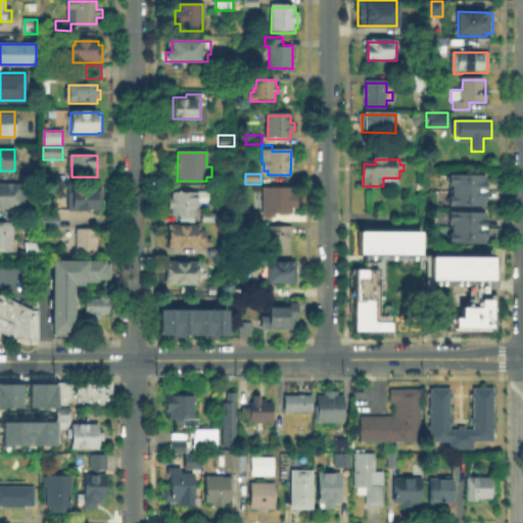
[(483,206),(453,206),(453,176),(483,176),(483,206)]
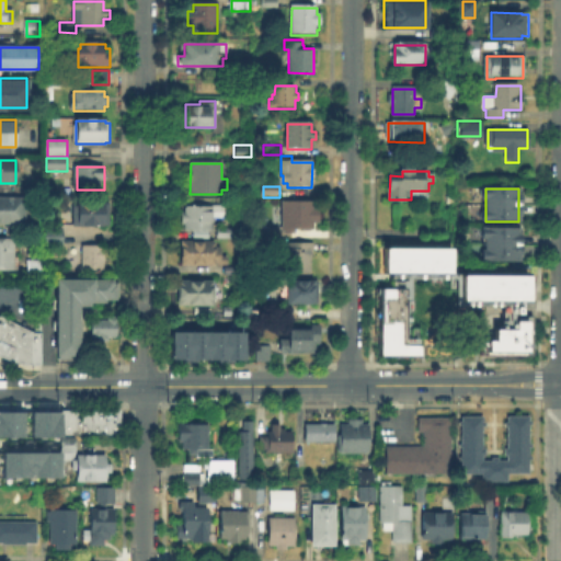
[(25,222),(0,222),(0,199),(25,199),(25,222)]
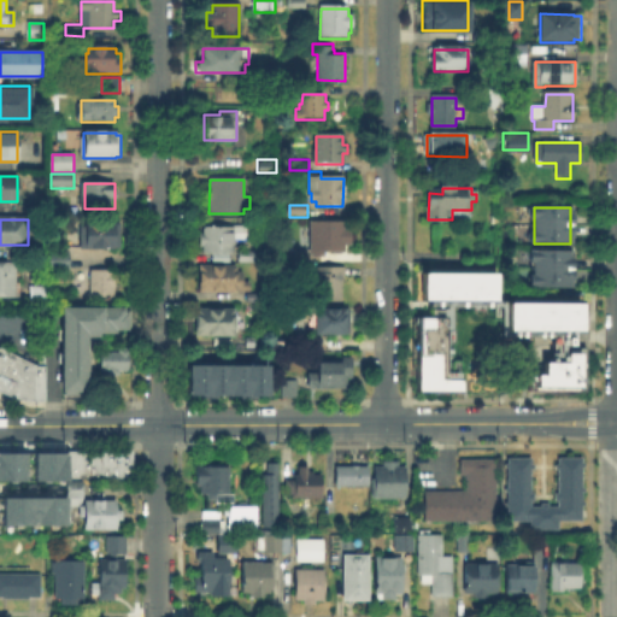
[(347,222),(347,230),(351,230),(351,245),(347,245),(347,250),(344,250),(344,253),(324,253),(324,257),(311,257),(311,222),(347,222)]
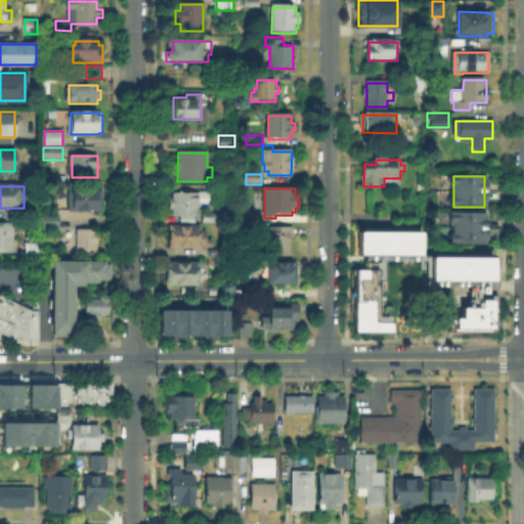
[(103,213),(70,213),(70,190),(103,190),(103,213)]
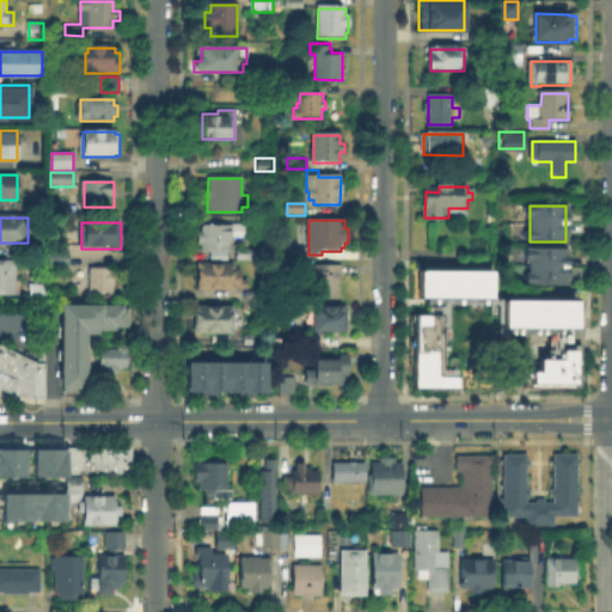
[(232,238),(232,251),(201,251),(201,244),(200,244),(200,233),(201,233),(201,227),(207,227),(207,225),(249,225),(249,238),(232,238)]
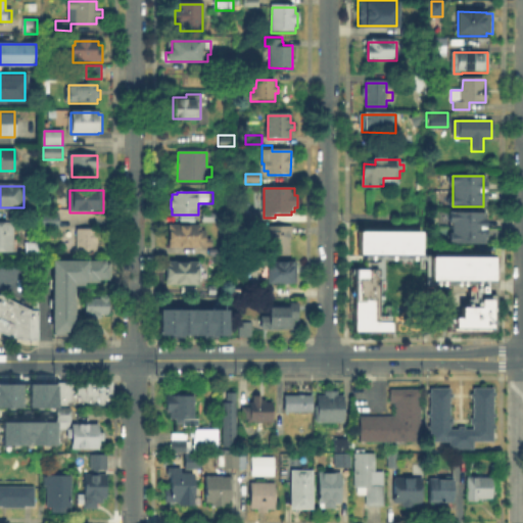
[(19,221),(6,221),(6,212),(19,212),(19,221)]
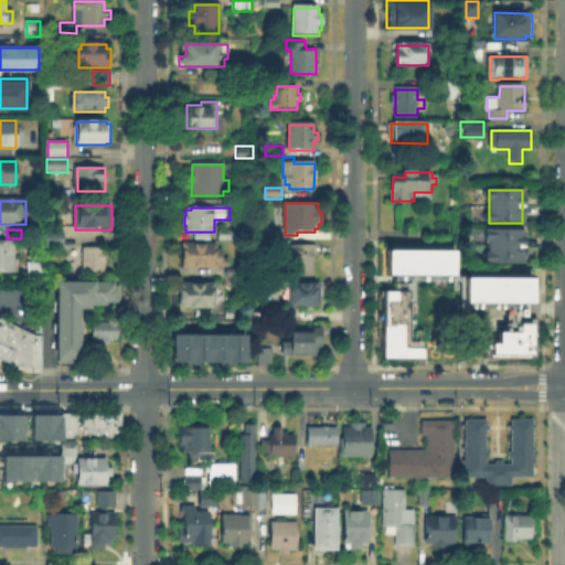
[(64,247),(40,247),(40,234),(48,234),(48,230),(64,230),(64,247)]
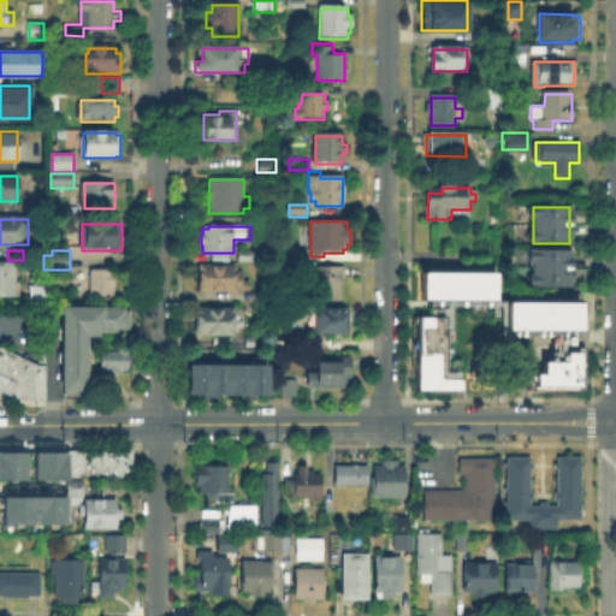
[(254,262),(242,262),(242,250),(254,250),(254,262)]
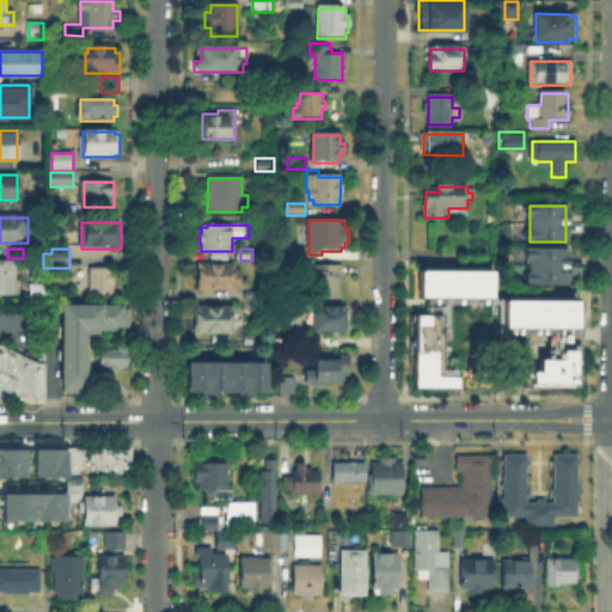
[(301,261),(288,261),(288,250),(301,250),(301,261)]
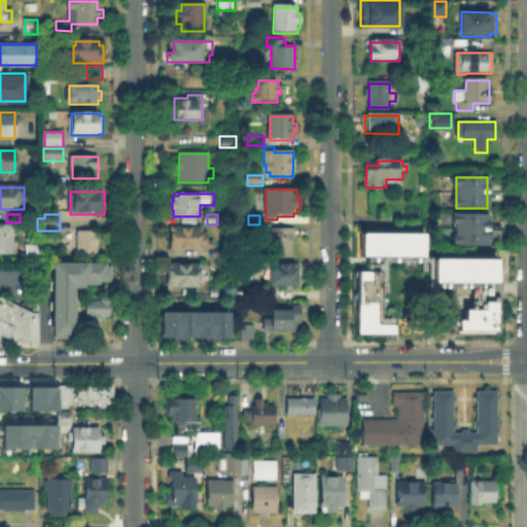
[(487,216),(488,216),(488,225),(487,225),(487,245),(450,245),(450,236),(454,236),(454,225),(451,225),(451,216),(455,216),(455,215),(487,216)]
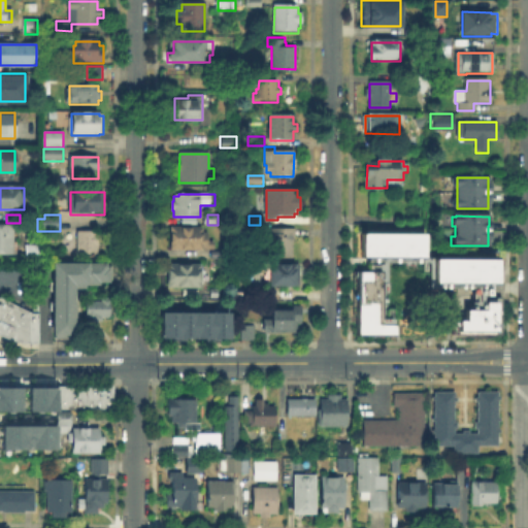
[(0,226),(15,226),(15,253),(0,253),(0,226)]
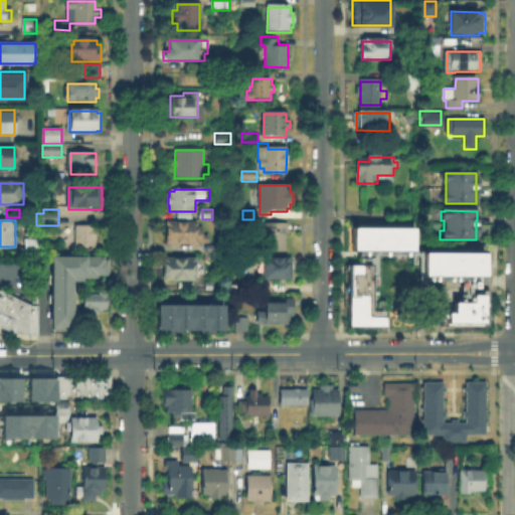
[(198,224),(198,229),(204,229),(204,238),(208,238),(208,244),(168,244),(168,224),(198,224)]
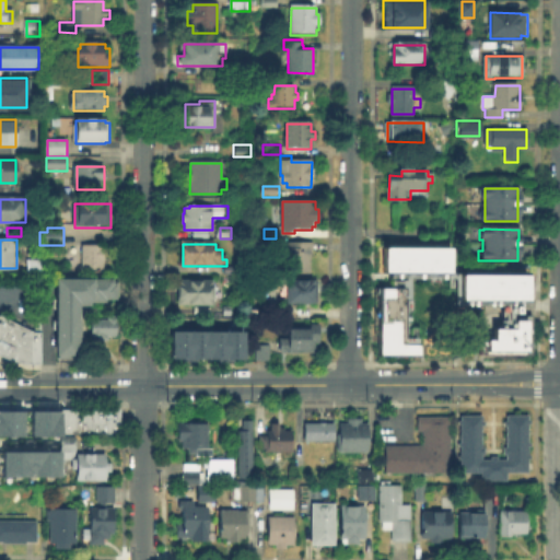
[(312,273),(287,272),(287,244),(312,244),(312,273)]
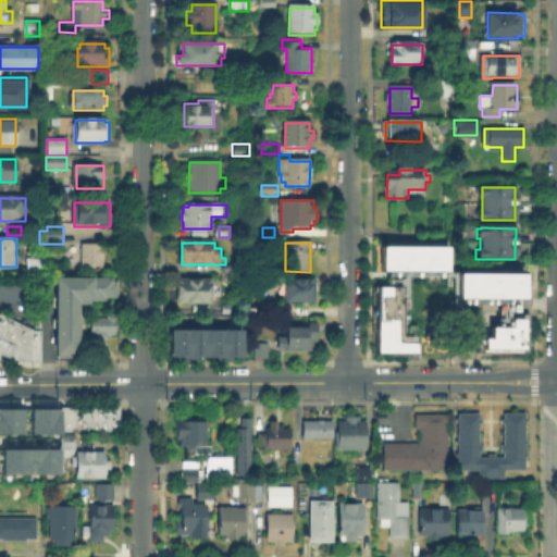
[(379,244),(445,244),(445,270),(379,270),(379,244)]
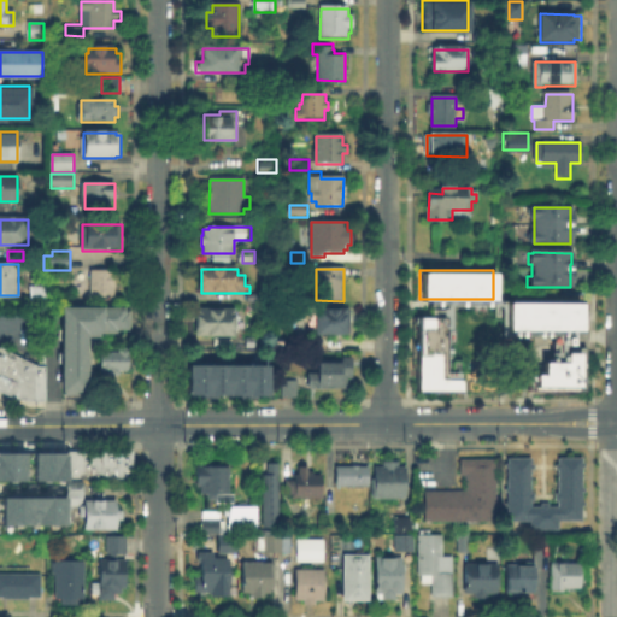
[(90,305),(75,305),(75,271),(115,271),(115,298),(90,297),(90,305)]
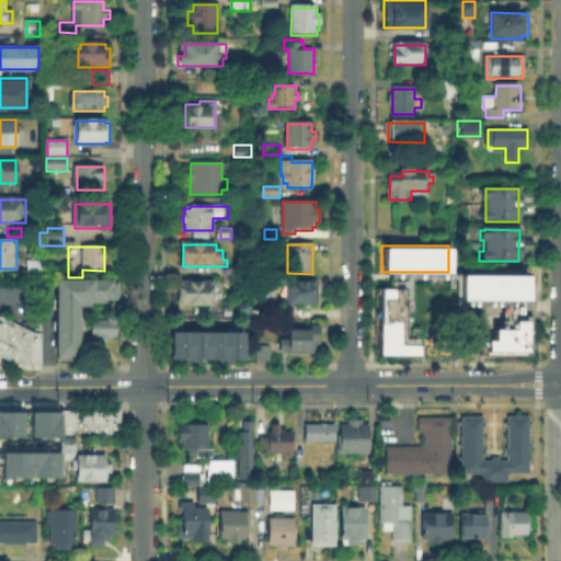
[(457,299),(457,273),(525,273),(525,299),(457,299)]
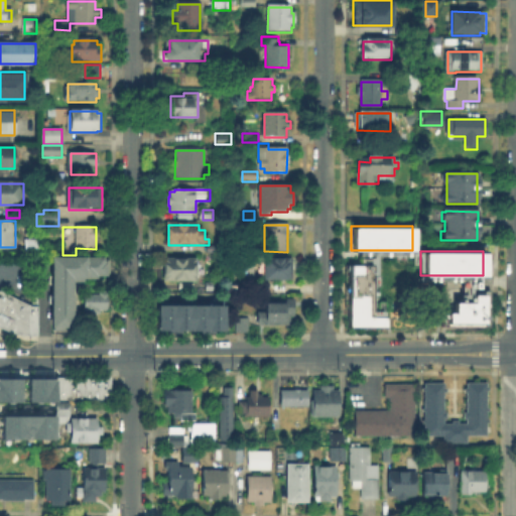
[(292,280),(264,280),(264,257),(292,258),(292,280)]
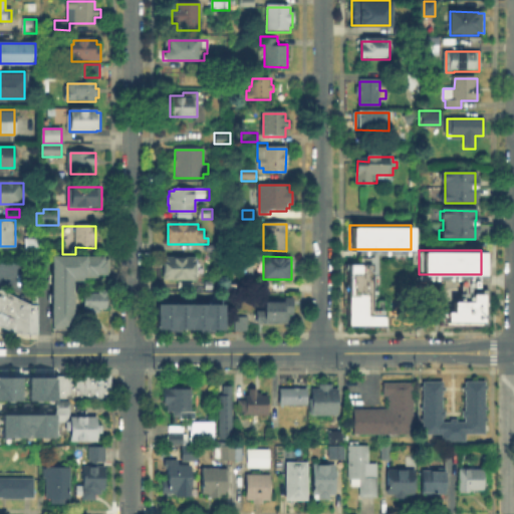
[(71,315),(71,326),(56,326),(56,315),(53,315),(54,258),(56,258),(56,257),(106,257),(106,275),(95,275),(95,278),(73,278),(73,315),(71,315)]
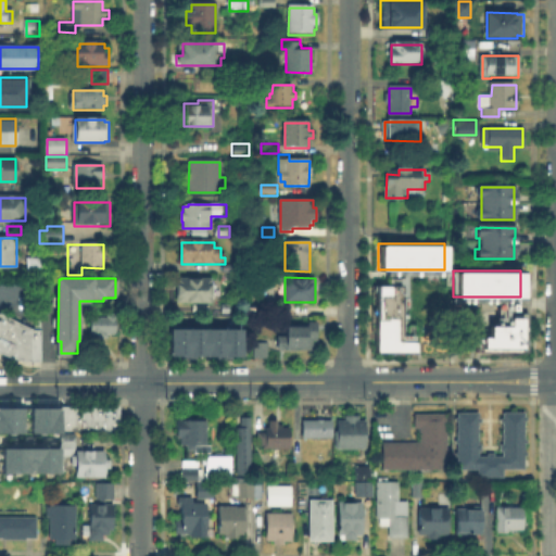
[(210,303),(178,302),(178,280),(211,280),(210,303)]
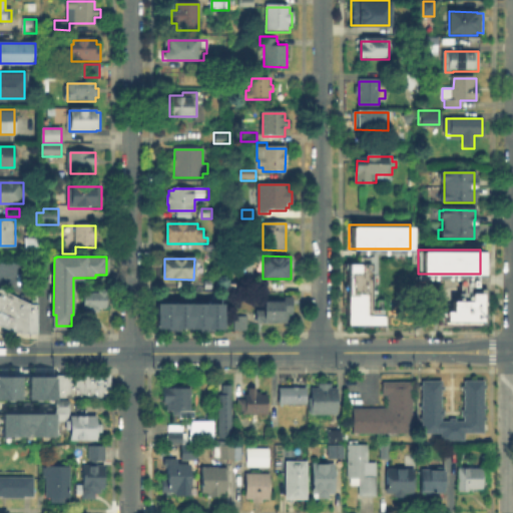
[(345,263),(369,263),(368,308),(381,308),(381,325),(344,325),(345,263)]
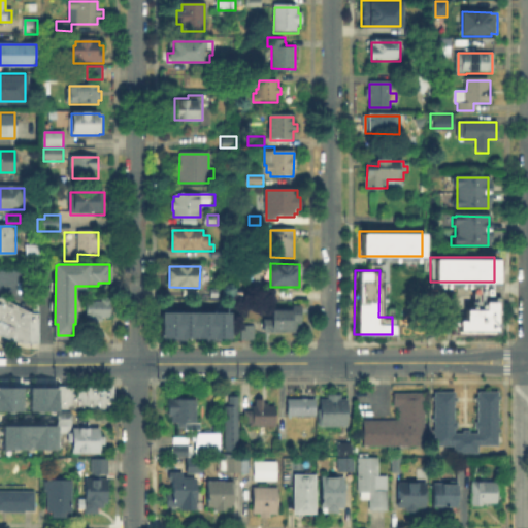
[(33,310),(33,303),(38,303),(38,342),(37,342),(38,344),(32,345),(17,343),(10,341),(3,338),(0,336),(0,299),(2,299),(27,310),(33,310)]
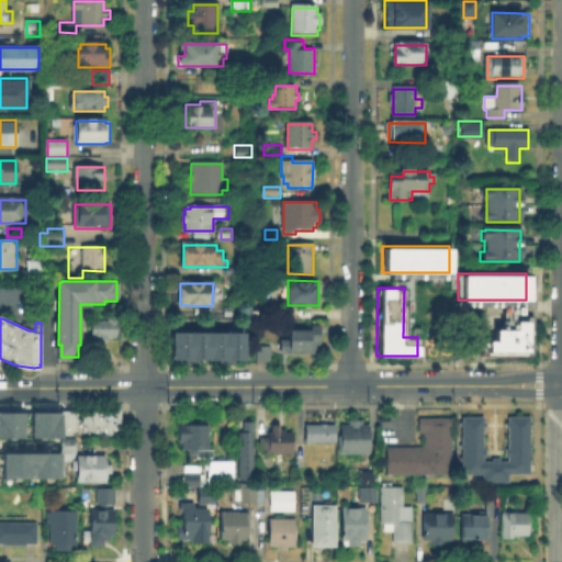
[(119,318),(119,322),(119,339),(105,339),(105,348),(92,348),(92,322),(110,322),(110,318),(119,318)]
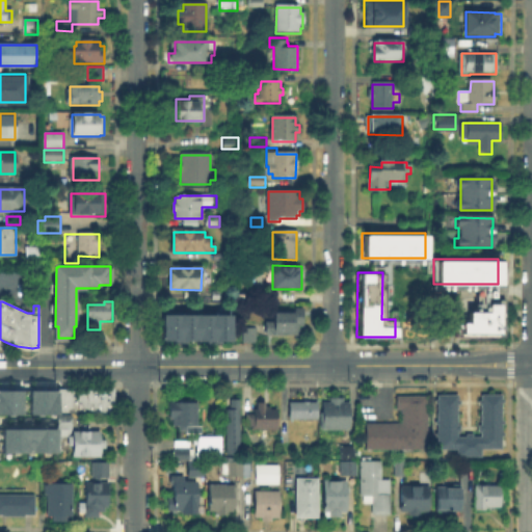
[(497,335),(459,335),(459,321),(466,321),(466,311),(485,311),(485,302),(497,302),(497,335)]
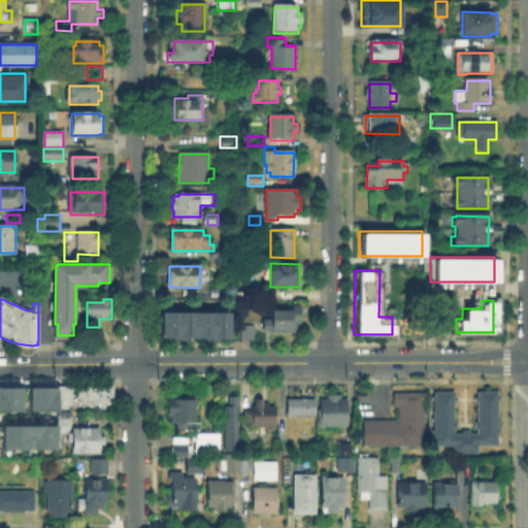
[(273,333),(267,332),(267,319),(274,319),(274,310),(291,310),(291,307),(302,307),(302,324),(299,324),(299,326),(296,326),(296,333),(273,333)]
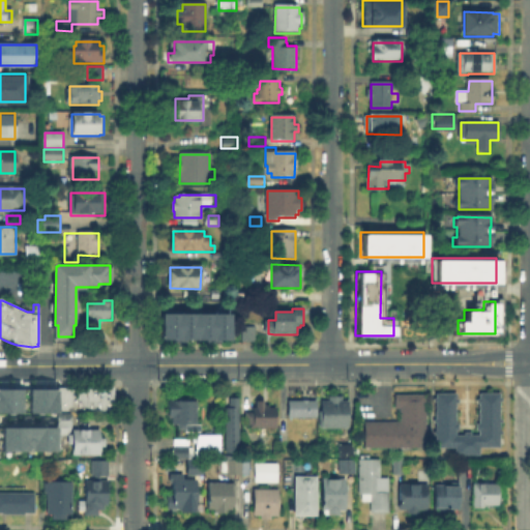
[(228,339),(159,339),(159,312),(228,312),(228,339)]
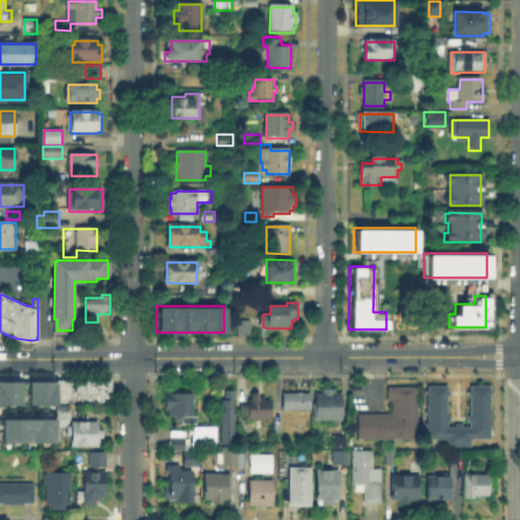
[(250,334),(238,334),(238,321),(250,321),(250,334)]
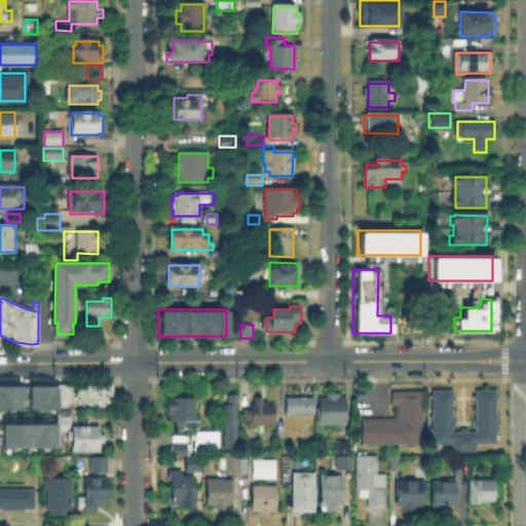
[(0,408),(0,384),(19,384),(19,408),(0,408)]
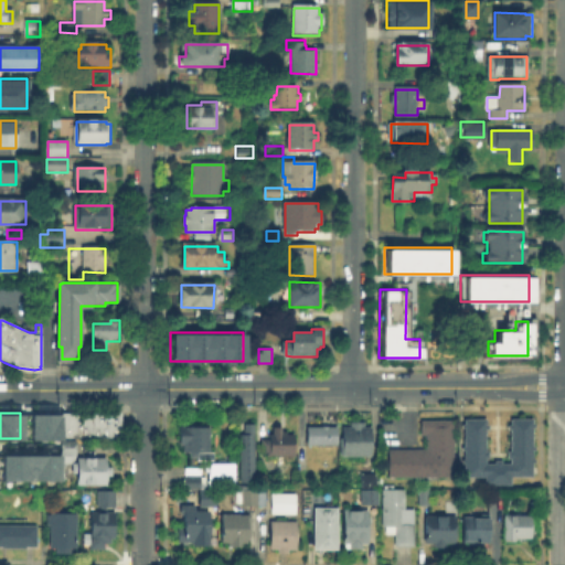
[(28,438),(28,413),(57,413),(57,438),(28,438)]
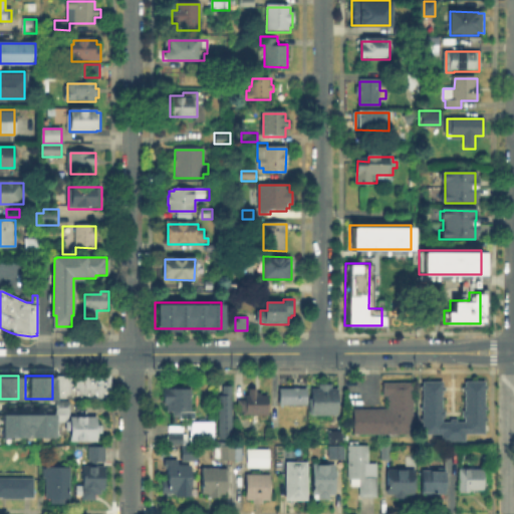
[(111,400),(111,405),(104,405),(104,400),(57,400),(57,376),(111,376),(111,400)]
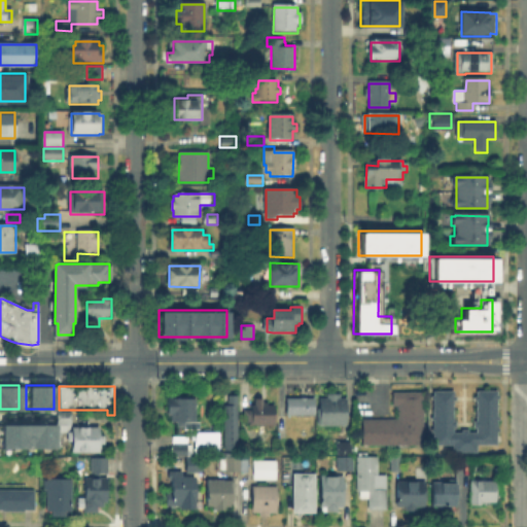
[(456,431),(477,431),(477,392),(498,392),(498,447),(480,447),(480,453),(457,453),(457,448),(432,448),(433,392),(456,393),(456,431)]
